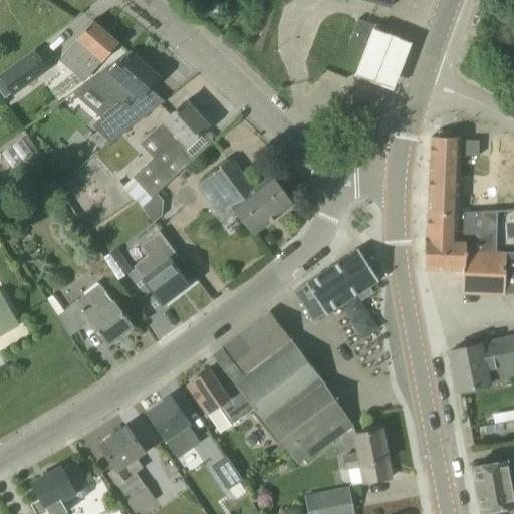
[(198,2),(195,0),(188,0),(186,3),(191,9),(198,2)]
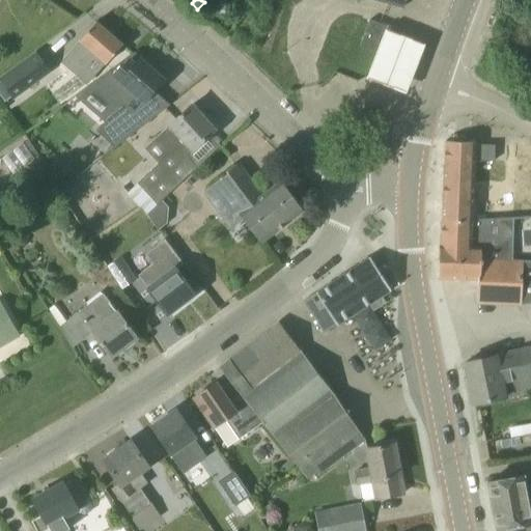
[(376,53),(387,26),(370,20),(360,47),(376,53)]
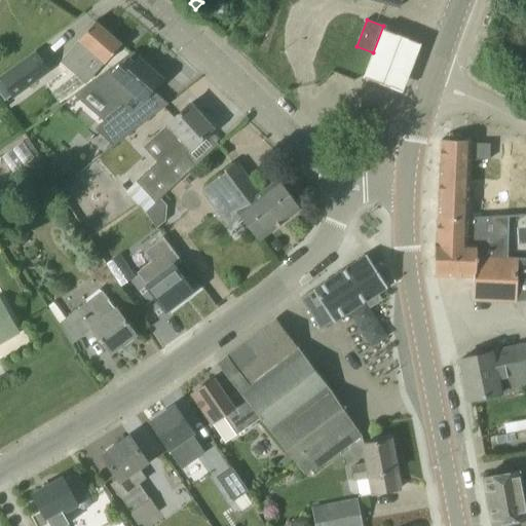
[(105,64),(121,44),(95,22),(79,41),(94,54),(75,75),(85,83),(92,75),(103,63),(105,64)]
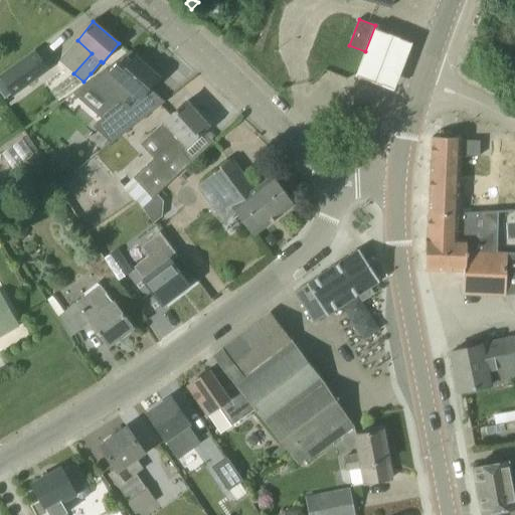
[(374,33),(357,77),(395,93),(412,48),(374,33)]
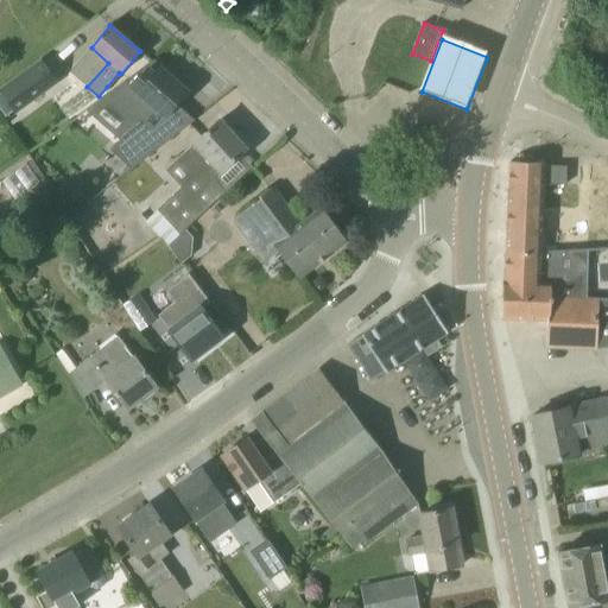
[(0,92),(0,93),(13,112),(56,81),(42,62),(0,92)]
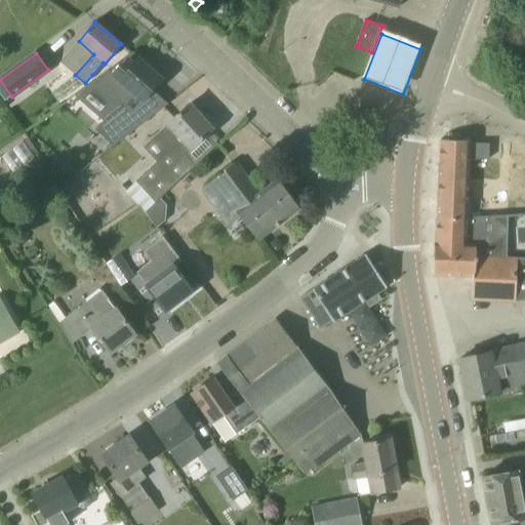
[(92,81),(73,95),(103,121),(95,129),(105,137),(126,114),(122,111),(124,107),(135,94),(143,99),(160,79),(137,59),(135,62),(128,55),(92,81)]
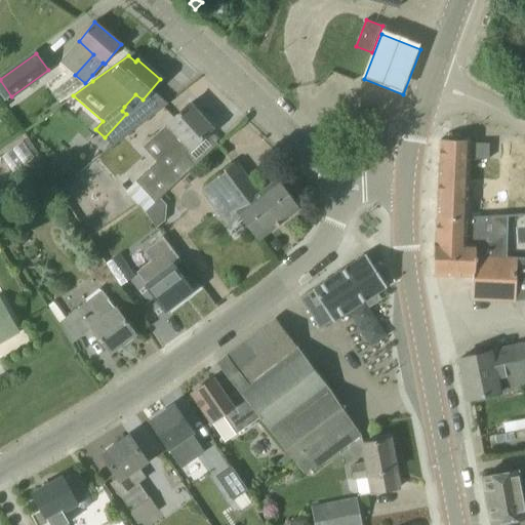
[(0,80),(0,94),(4,102),(11,96),(0,80)]
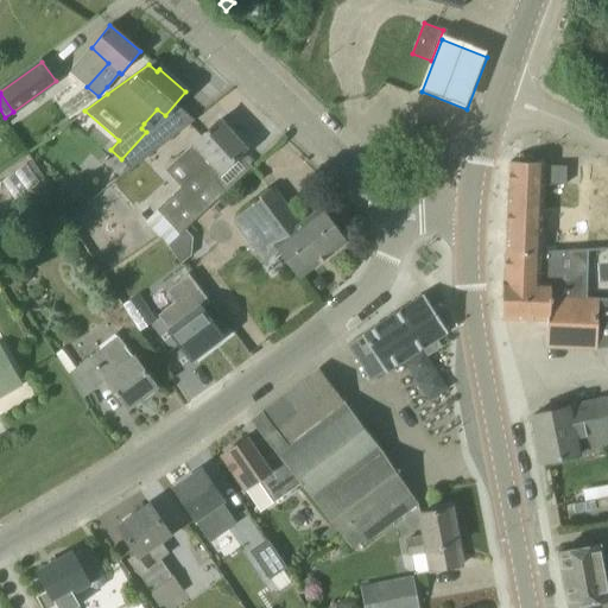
[(194,144),(178,158),(195,176),(182,188),(157,210),(179,234),(203,211),(225,191),(213,178),(220,171),(246,150),(219,120),(194,144)]
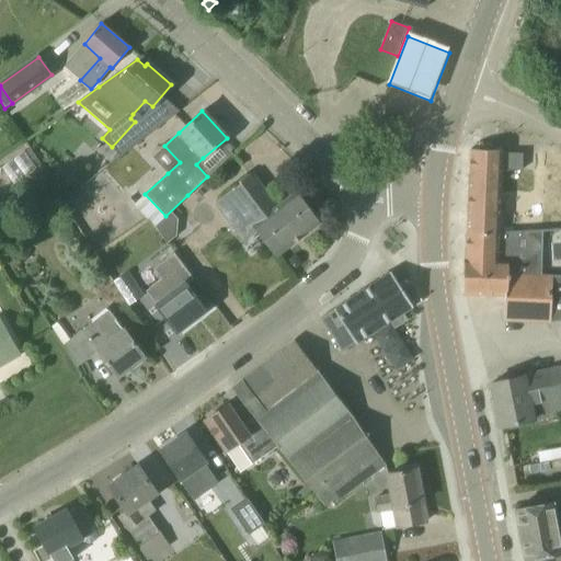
[(499,235),(502,170),(522,171),(522,153),(502,153),(502,150),(470,150),(467,233),(499,235)]
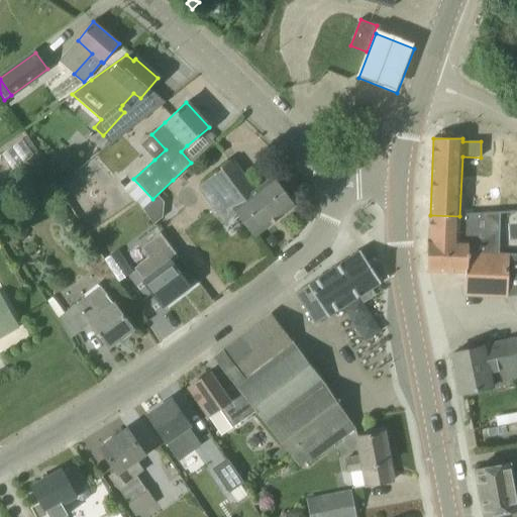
[(254,191),(231,161),(198,186),(208,199),(207,200),(224,222),(237,212),(254,236),(294,206),(272,177),(254,191)]
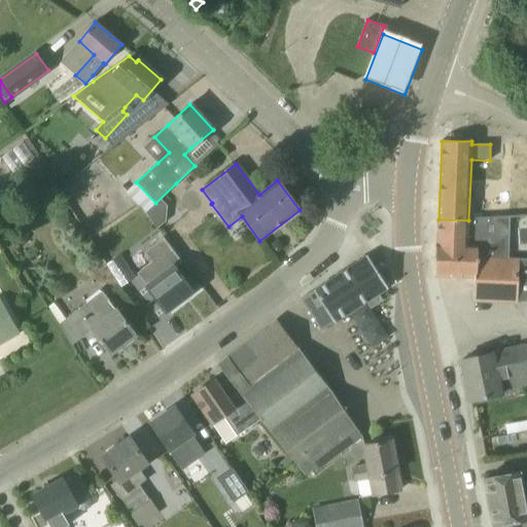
[(517,303),(526,301),(526,259),(507,259),(507,229),(507,218),(468,220),(438,219),(435,276),(475,278),(473,302),(517,303)]
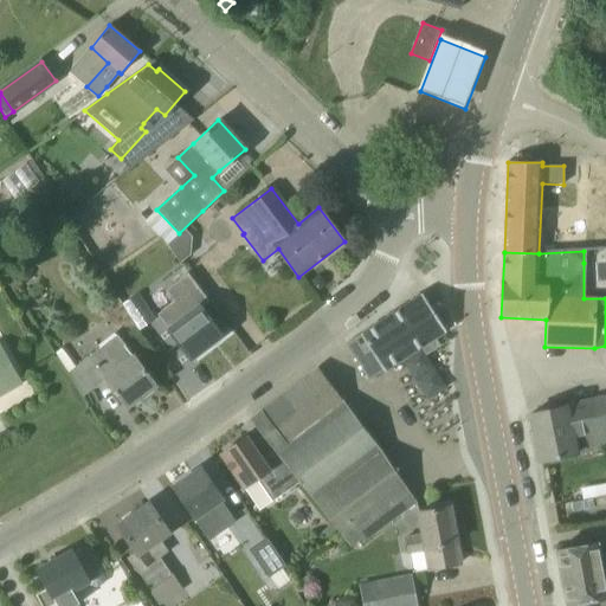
[(199,307),(182,283),(168,294),(173,300),(156,311),(169,329),(168,329),(191,359),(221,335),(200,305),(199,307)]
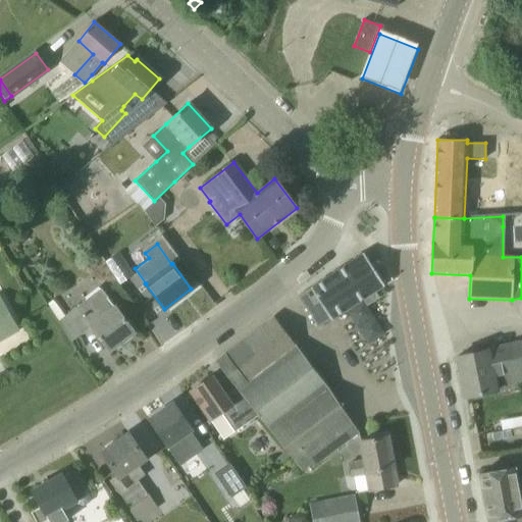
[(119,283),(132,275),(118,254),(106,262),(119,283)]
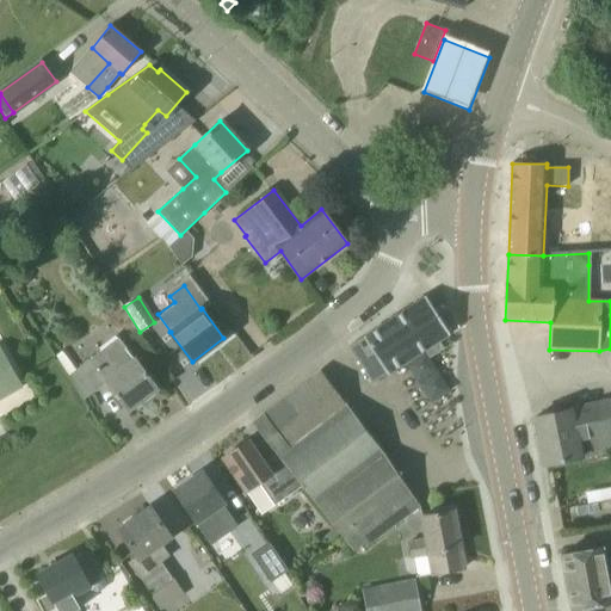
[(374,382),(449,334),(425,297),(350,345),(374,382)]
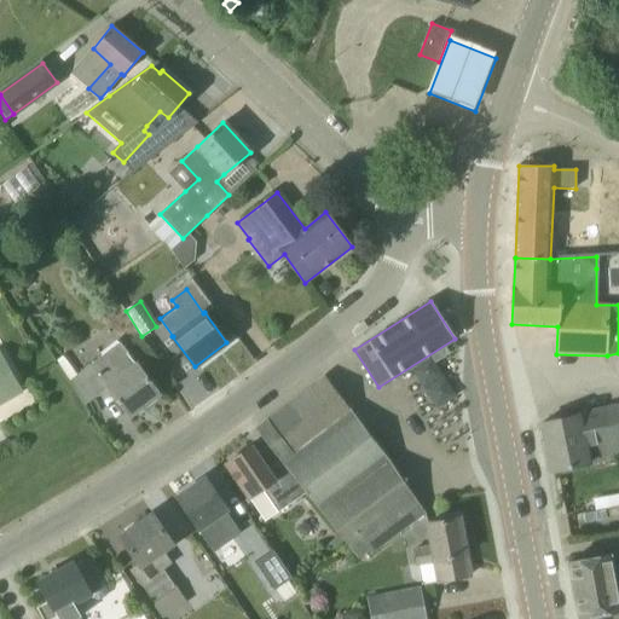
[(106,386),(129,416),(158,393),(137,364),(120,342),(104,354),(77,374),(96,398),(106,386)]
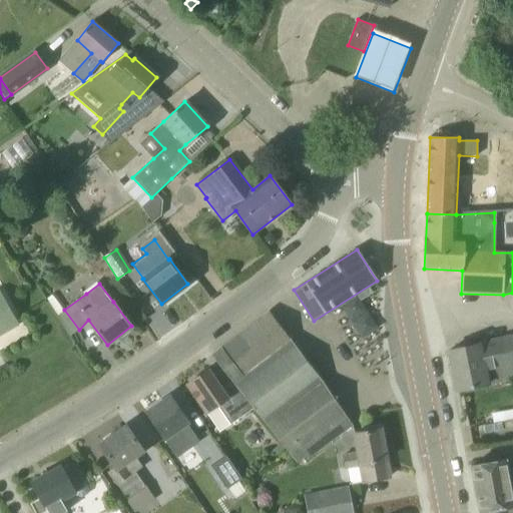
[(0,333),(17,324),(0,293),(0,333)]
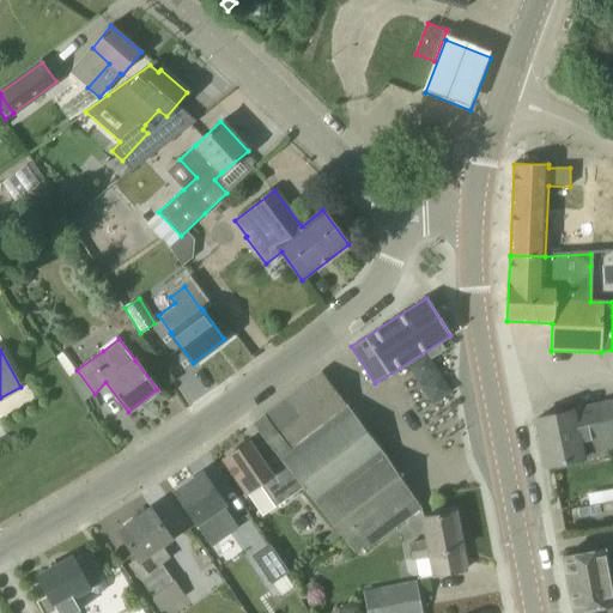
[(347,545),(412,495),(383,454),(321,372),(253,424),(281,461),(304,490),(347,545)]
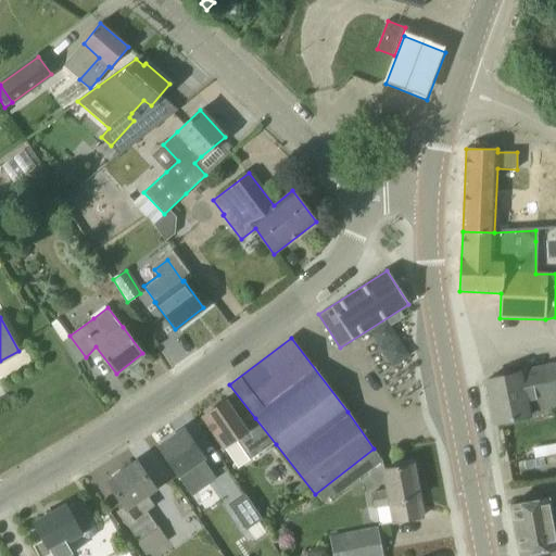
[(527,402),(555,394),(555,364),(520,373),(485,381),(495,424),(529,416),(527,402)]
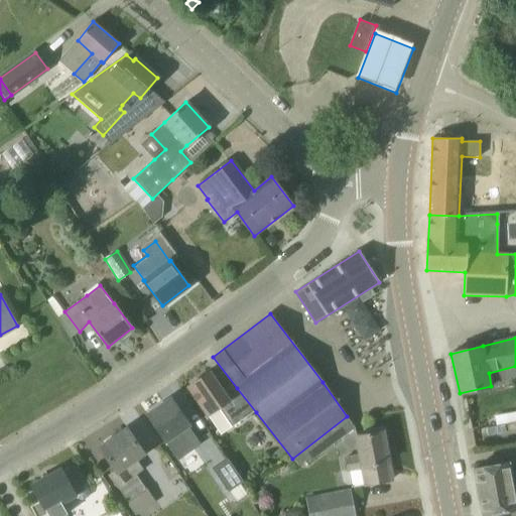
[(226,395),(210,372),(187,387),(208,415),(219,408),(232,427),(256,412),(237,388),(226,395)]
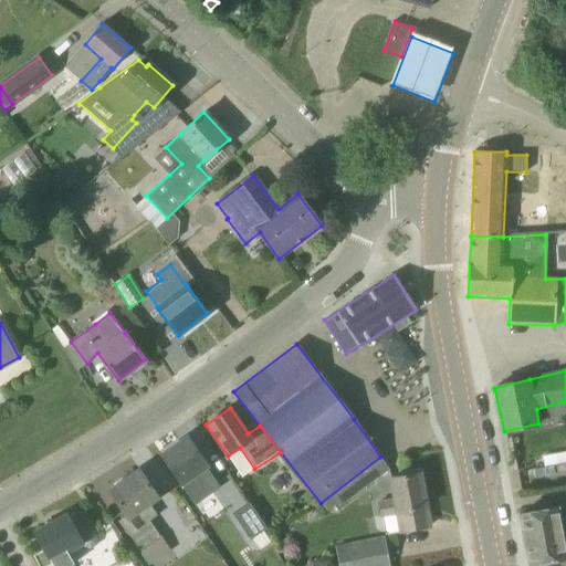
[(216,477),(188,437),(161,454),(181,483),(182,483),(190,494),(205,484),(209,491),(219,484),(231,503),(244,494),(227,469),(216,477)]
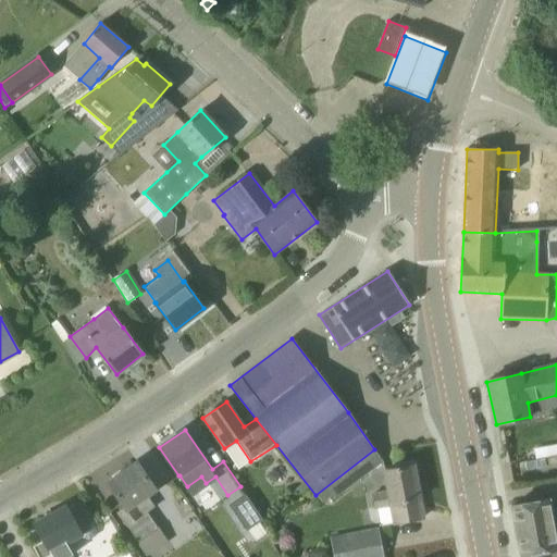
[(334,499),(383,461),(374,449),(316,495),(323,504),(332,496),(334,499)]
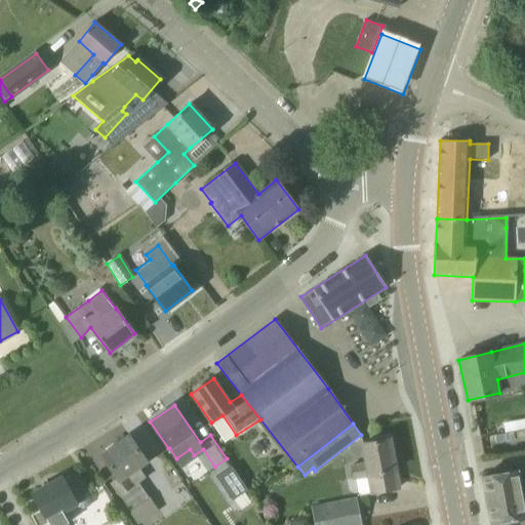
[(147,461),(129,436),(116,445),(115,444),(105,451),(106,452),(102,455),(118,479),(112,484),(130,511),(128,512),(137,524),(161,524),(165,523),(167,521),(150,496),(148,497),(138,483),(146,478),(138,467),(147,461)]
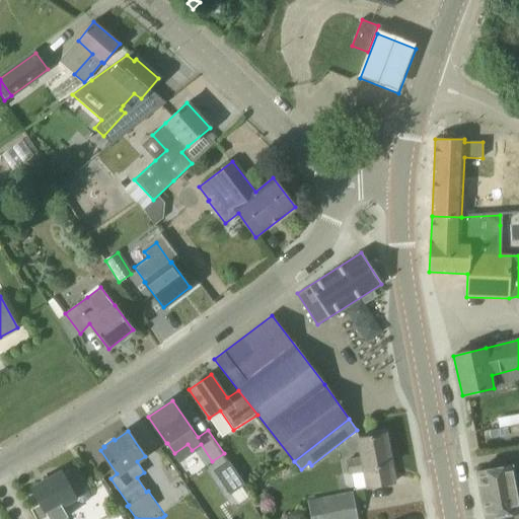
[(393,483),(384,434),(359,439),(362,458),(348,460),(350,473),(365,470),(368,488),(393,483)]
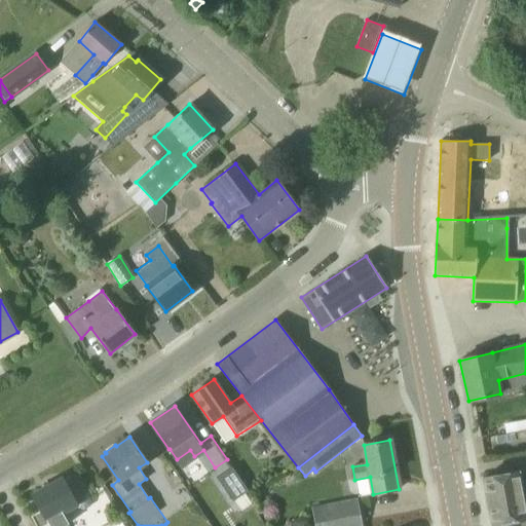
[(231,467),(216,478),(232,501),(248,491),(231,467)]
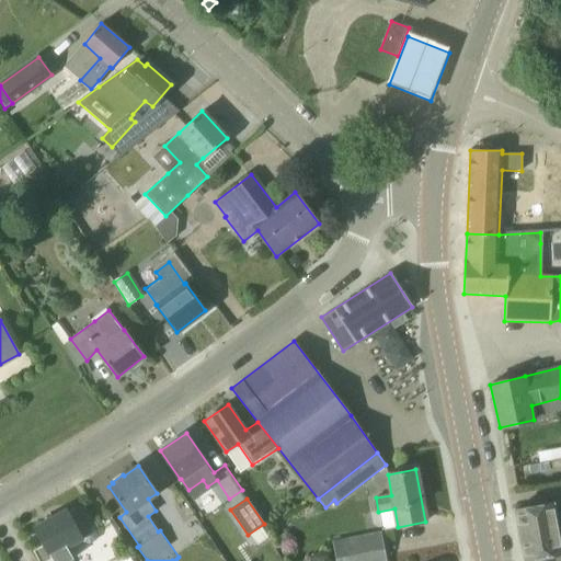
[(523,560),(560,560),(560,544),(553,503),(514,510),(523,560)]
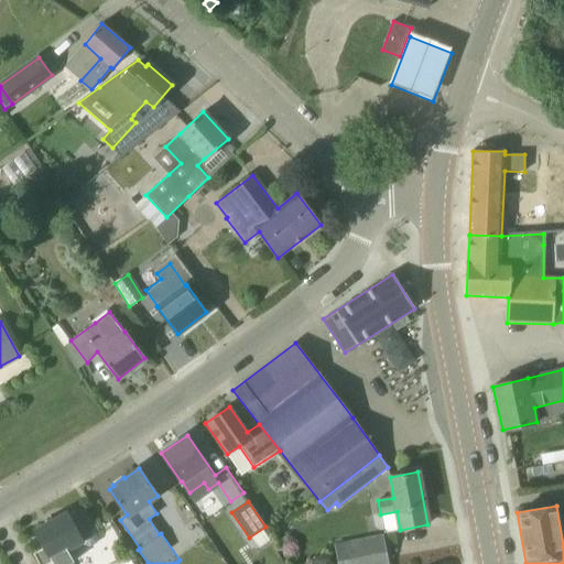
[(67,549),(82,541),(84,545),(91,548),(97,544),(99,537),(96,533),(98,532),(85,507),(82,509),(76,508),(73,510),(71,514),(69,516),(67,512),(35,530),(44,548),(33,553),(39,563),(68,563),(74,561),(67,549)]
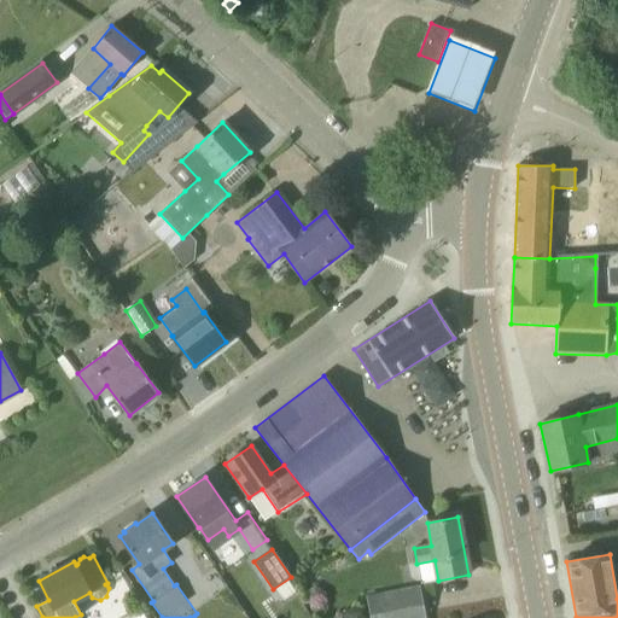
[(369,617),(425,617),(420,588),(367,599),(369,617)]
